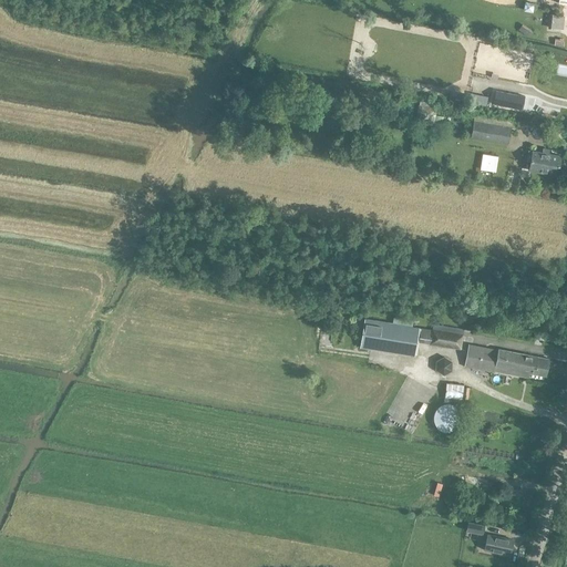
[(565,16),(553,14),(550,29),(563,30),(565,16)]
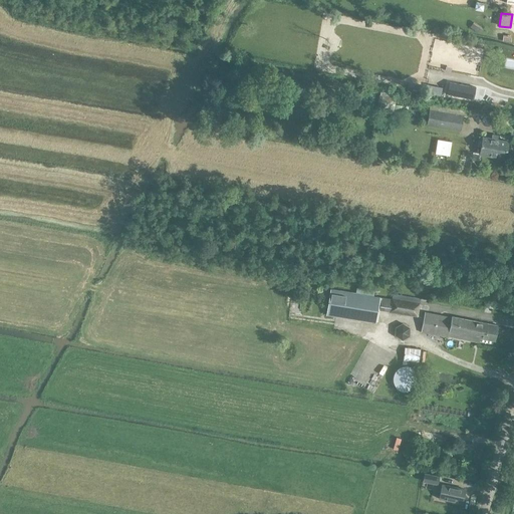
[(476,87),(474,86),(474,89),(464,87),(465,84),(451,82),(449,94),(474,99),(474,98),(473,98),(475,88),(476,88),(476,87)]
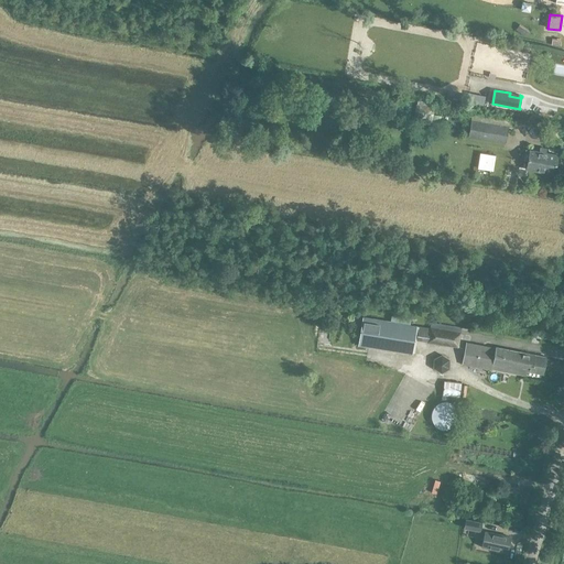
[(469,136),(505,142),(508,127),(472,120),(469,136)]
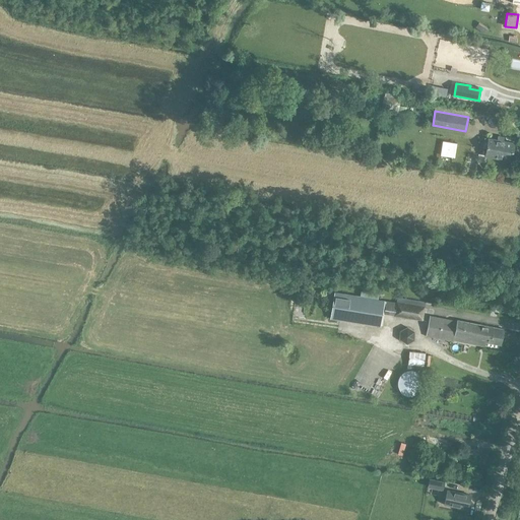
[(486,148),(485,155),(511,160),(514,142),(484,137),(482,147),(486,148)]
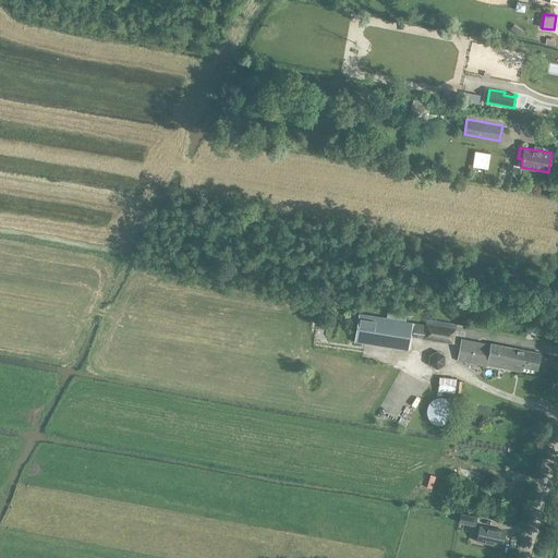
[(414,324),(412,323),(359,314),(354,341),(408,349),(408,350),(410,350),(412,337),(422,339),(453,344),(456,329),(424,324),(424,325),(414,323),(414,324)]
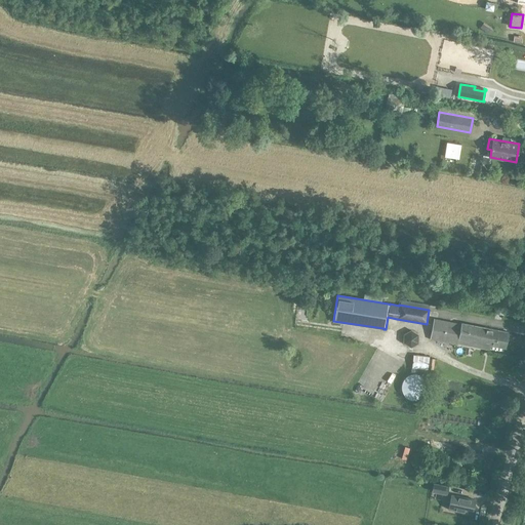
[(494,314),(502,315),(505,309),(505,308),(496,306),(494,314)]
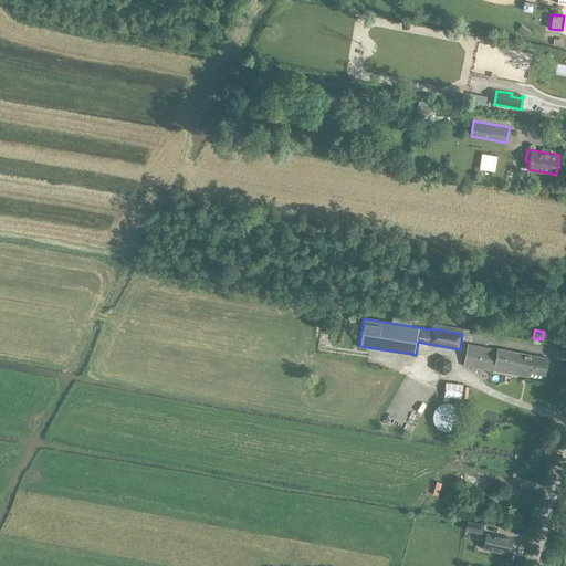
[(468,343),(463,365),(493,371),(493,369),(526,376),(527,371),(544,375),(547,358),(498,348),(496,349),(468,343)]
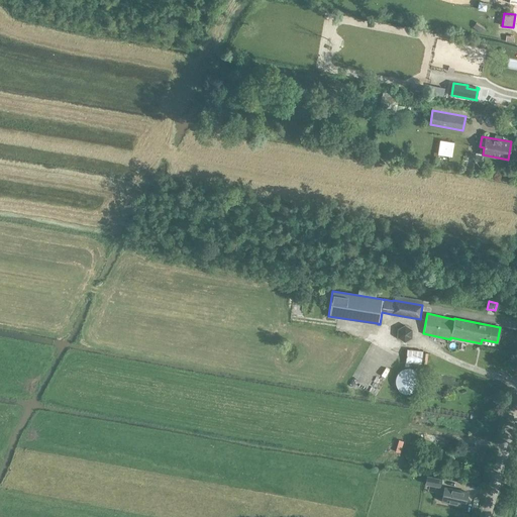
[(407,349),(405,363),(421,365),(421,364),(427,364),(428,352),(423,352),(423,351),(407,349)]
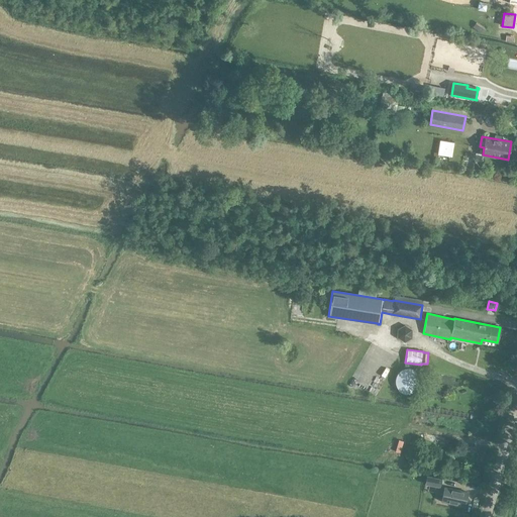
[(424,484),(439,488),(442,479),(426,476),(424,484)]
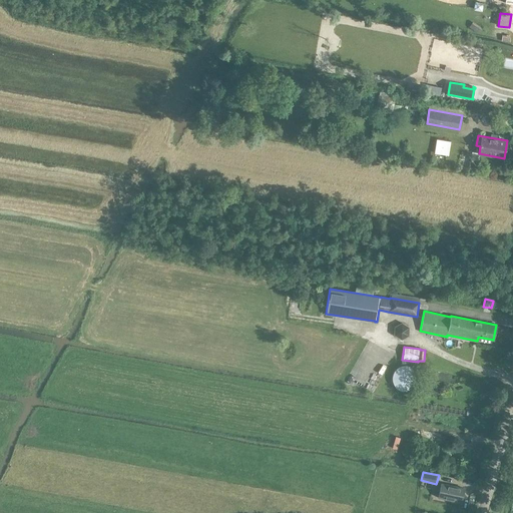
[(461,503),(465,488),(440,483),(437,498),(461,503)]
